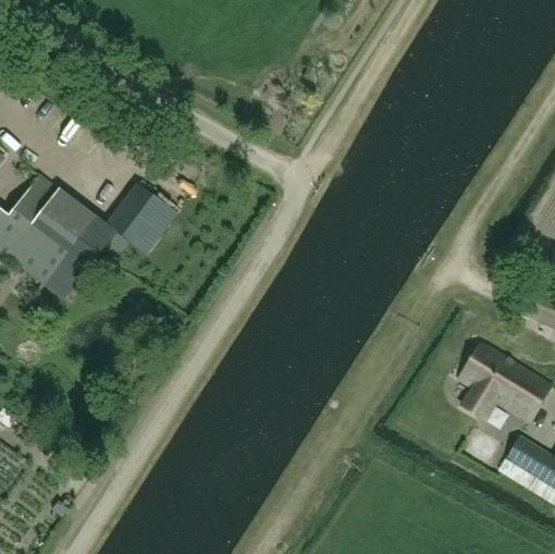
[(62,170),(58,177),(76,188),(81,181),(62,170)]
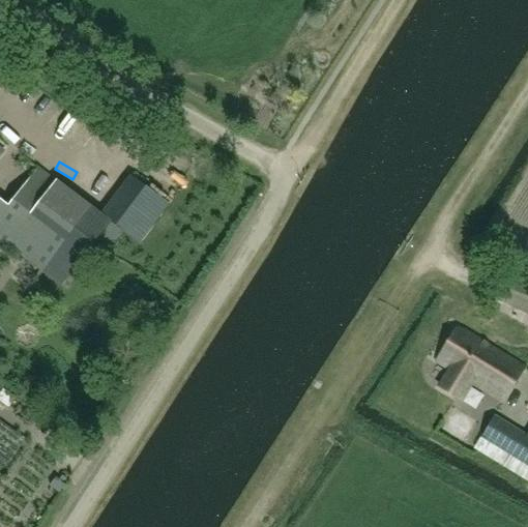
[(0,239),(38,268),(59,284),(110,218),(104,214),(37,165),(7,203),(0,198),(0,239)]
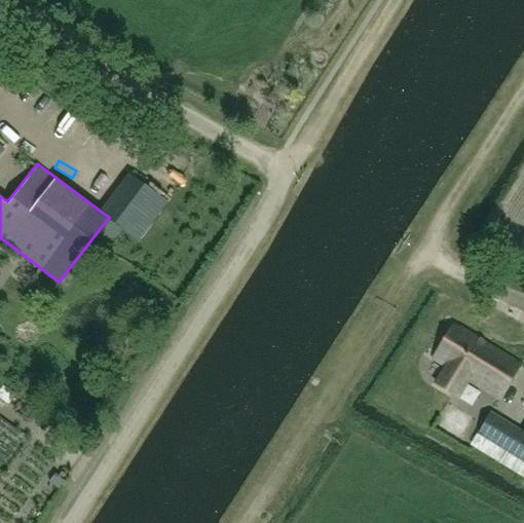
[(451,393),(462,375),(497,397),(518,363),(457,326),(456,327),(451,324),(432,357),(445,365),(434,382),(451,393)]
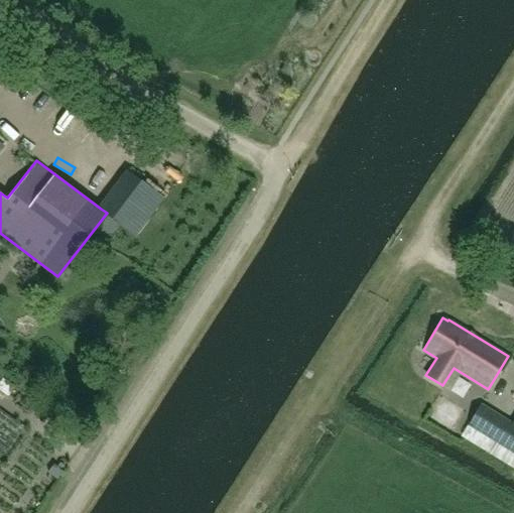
[(5,375),(0,384),(0,387),(11,394),(18,383),(5,375)]
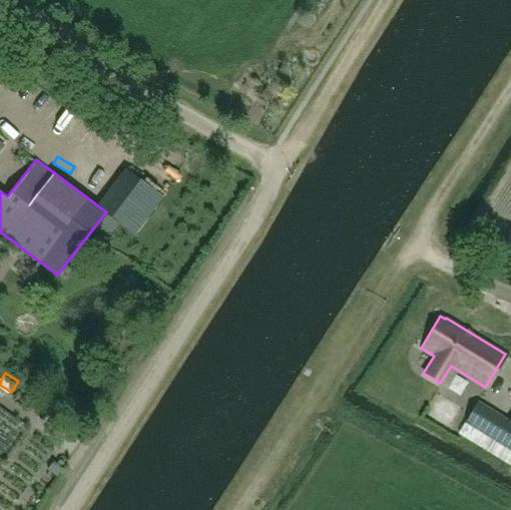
[(477,401),(464,421),(499,442),(510,421),(510,420),(477,401)]
